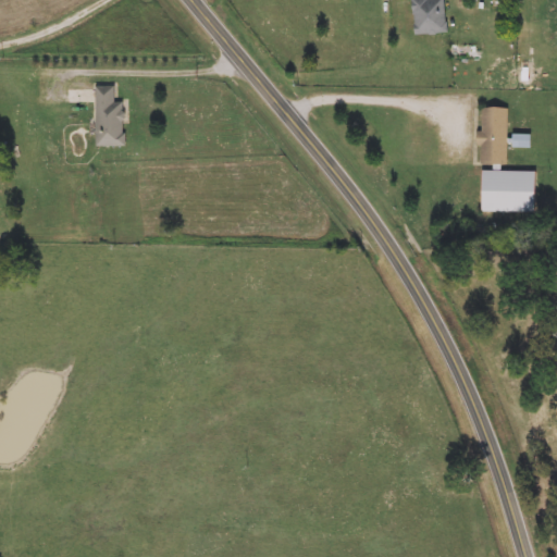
[(415,0),(445,0),(445,35),(415,35),(415,0)]
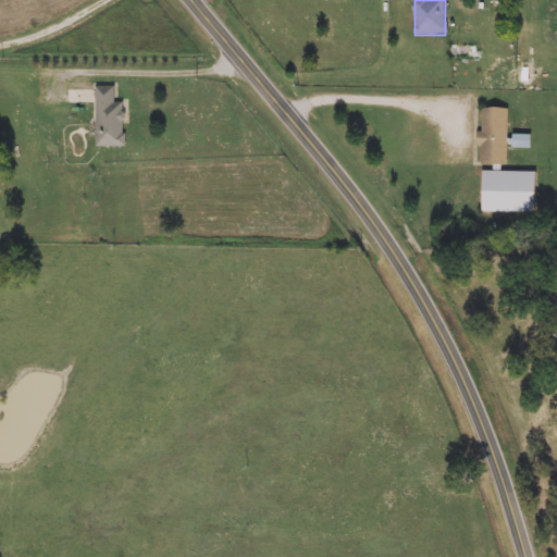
[(97,147),(97,86),(115,86),(115,103),(125,103),(125,147),(97,147)]
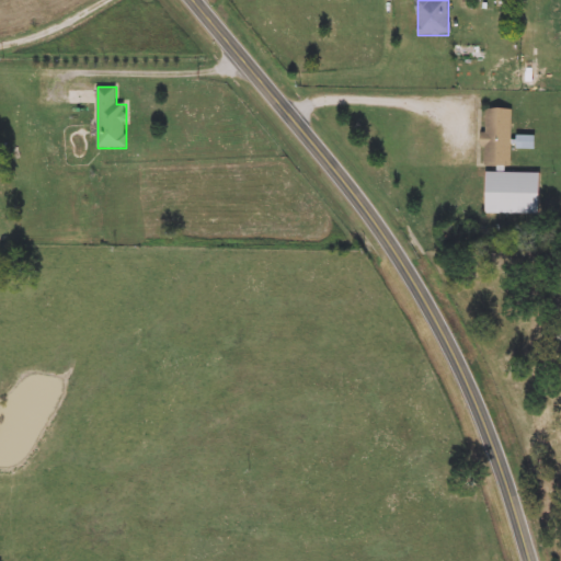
[(512,109),(512,165),(484,165),(484,109),(512,109)]
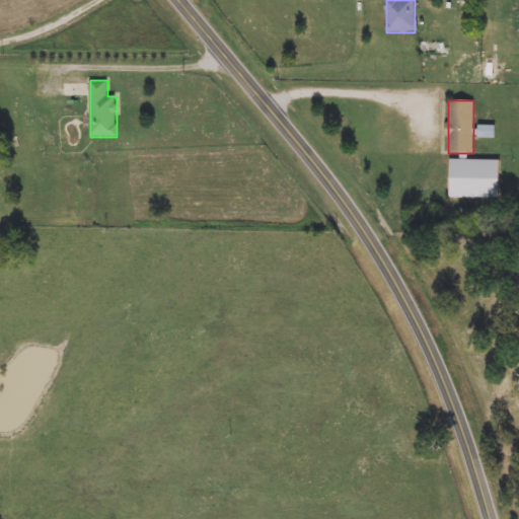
[(496,125),(496,138),(476,138),(477,125),(496,125)]
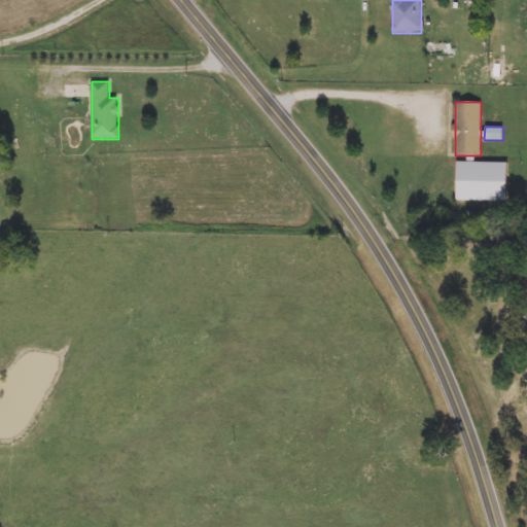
[(457,162),(507,162),(507,201),(457,201),(457,162)]
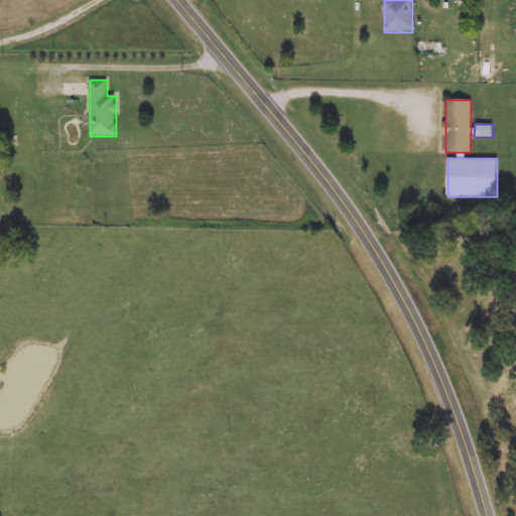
All buildings are outlined.
